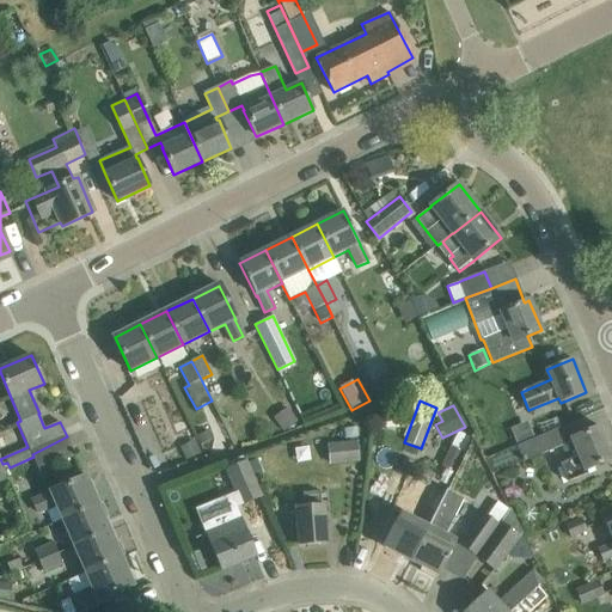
[(273,417),(283,432),(298,422),(288,408),(273,417)]
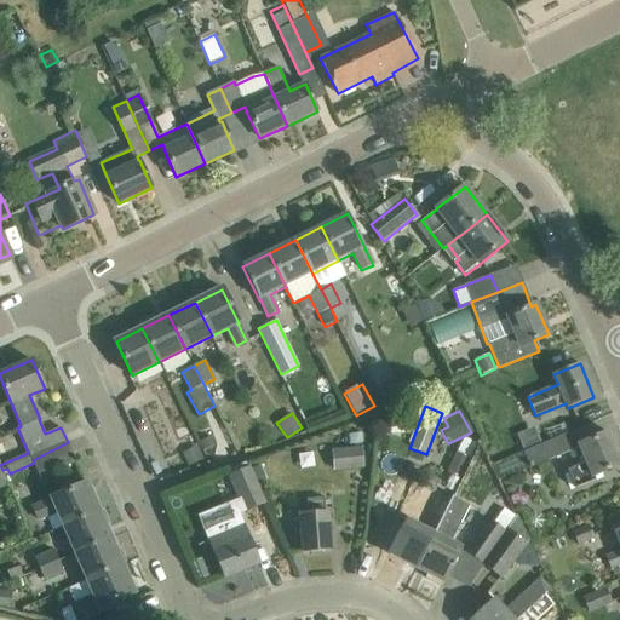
[(541,442),(534,428),(517,435),(524,449),(541,442)]
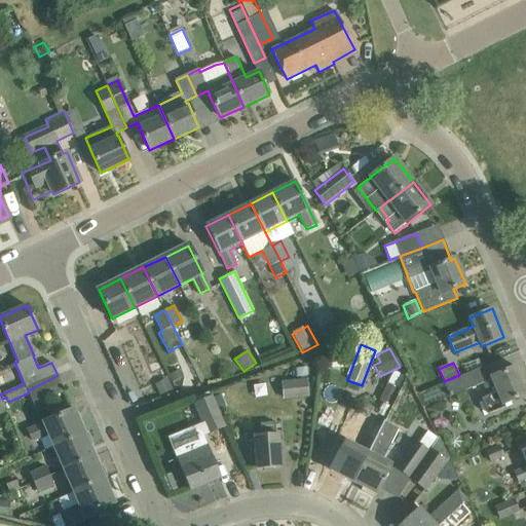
[(525,390),(516,367),(491,376),(497,391),(482,399),(488,414),(504,407),(503,405),(525,395),(525,390)]
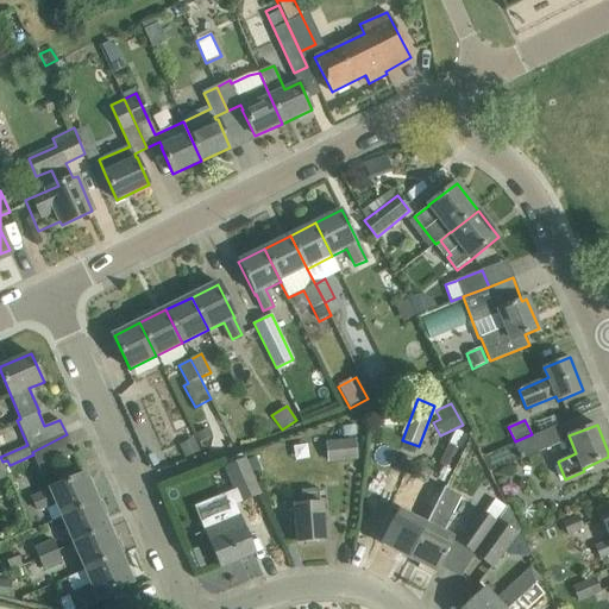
[(212,437),(208,429),(196,435),(200,443),(212,437)]
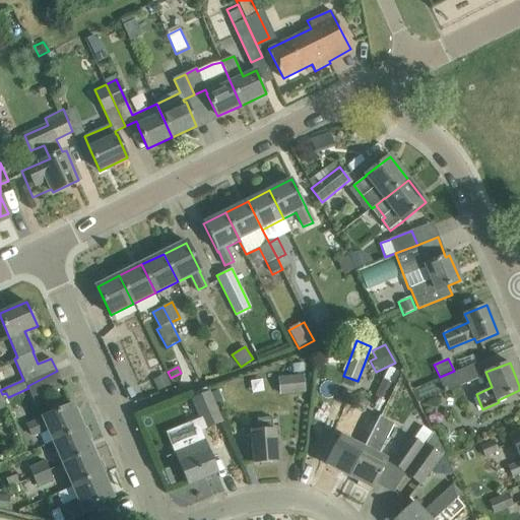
[(471,381),(465,367),(439,379),(445,391),(471,381)]
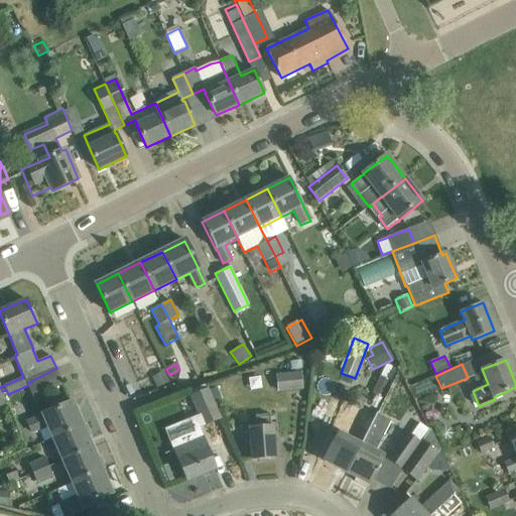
[(62,384),(56,368),(27,383),(28,385),(33,397),(62,384)]
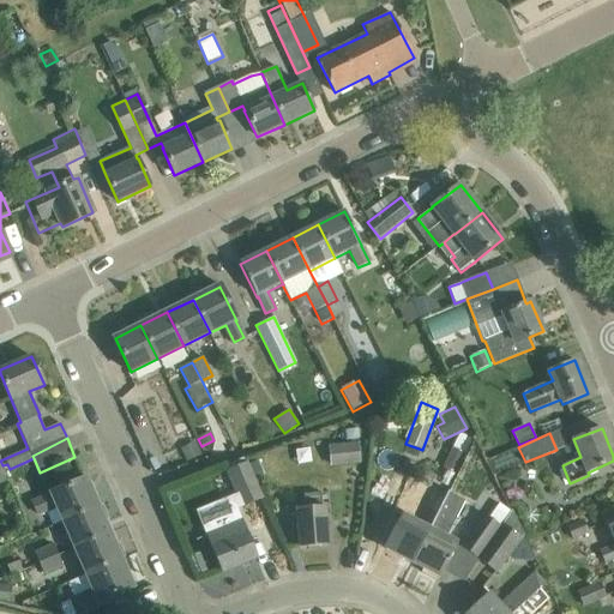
[(202,457),(196,441),(180,449),(187,463),(202,457)]
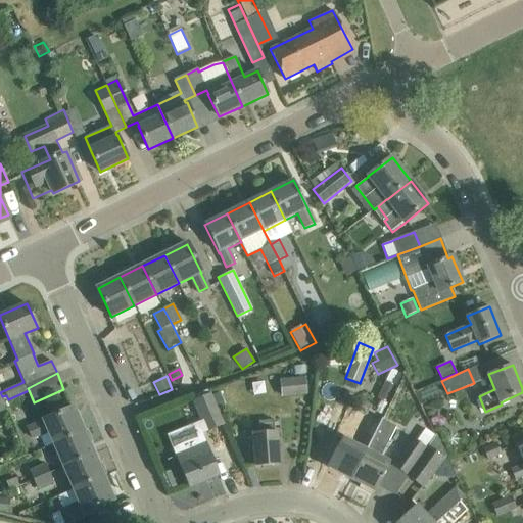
[(306,393),(304,377),(281,380),(283,395),(306,393)]
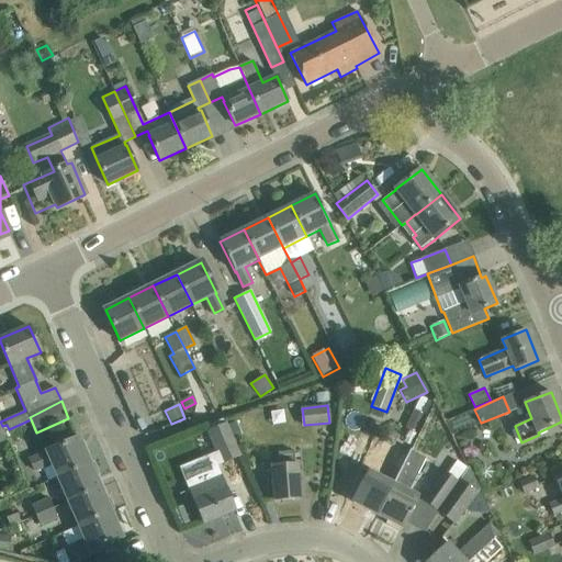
[(426,415),(414,409),(409,419),(422,425),(426,415)]
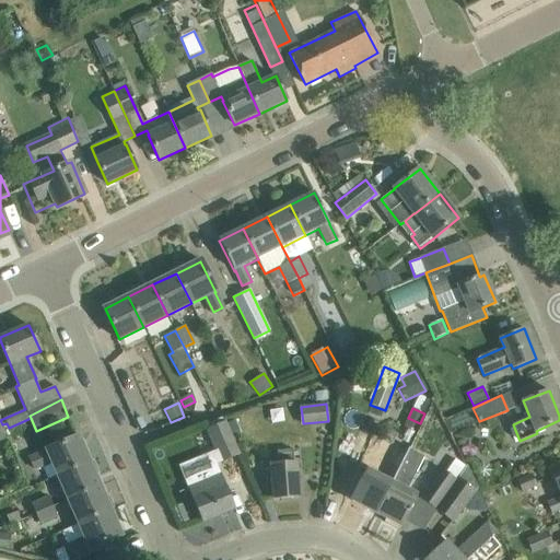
[(225,423),(232,438),(240,433),(234,420),(225,423)]
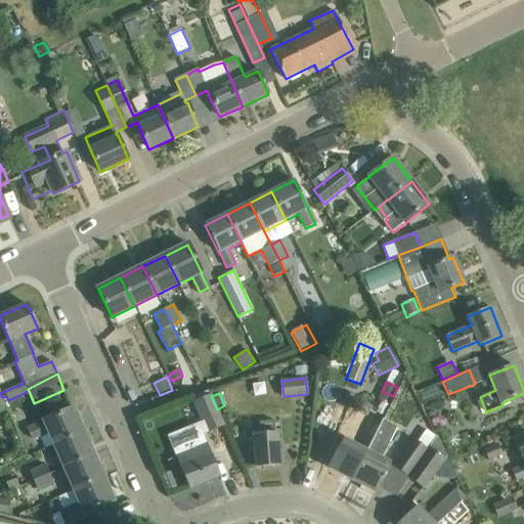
[(211,396),(211,395),(194,401),(208,433),(224,426),(217,409),(211,396)]
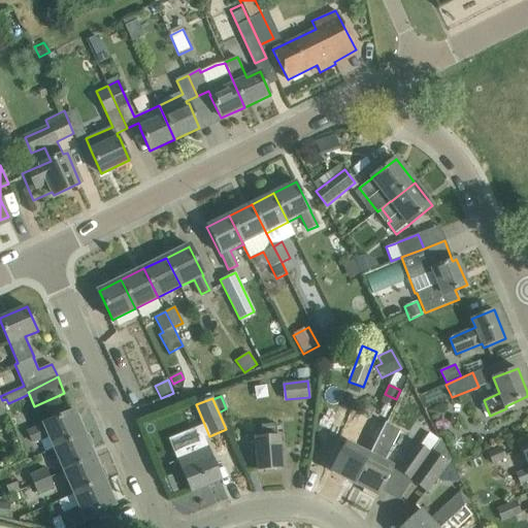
[(48,434),(55,448),(84,435),(73,413),(43,425),(43,426),(29,432),(32,441),(48,434)]
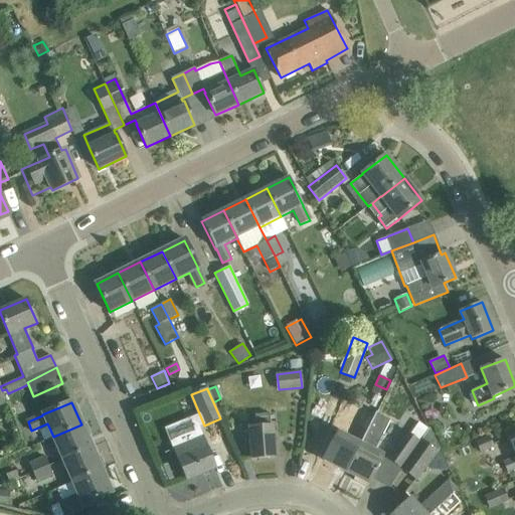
[(365,408),(355,428),(338,420),(333,431),(338,433),(332,445),(331,445),(329,448),(330,449),(323,460),(324,461),(325,460),(345,471),(346,471),(374,413),(367,409),(365,408)]
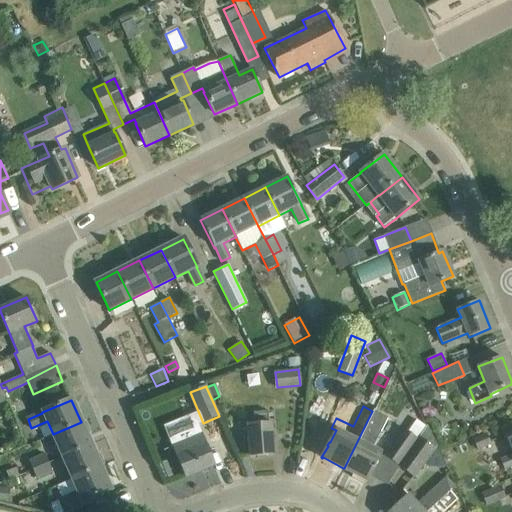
[(247,425),(250,456),(274,454),(272,423),(268,423),(268,411),(254,412),(255,424),(247,425)]
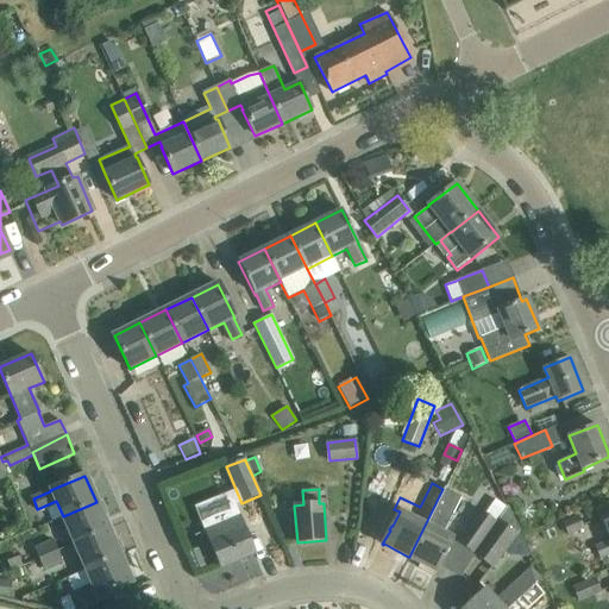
[(409,557),(408,557),(408,558),(409,559),(410,558),(435,571),(434,572),(435,572),(443,559),(444,559),(446,556),(445,554),(453,541),(438,532),(456,495),(443,489),(409,557)]
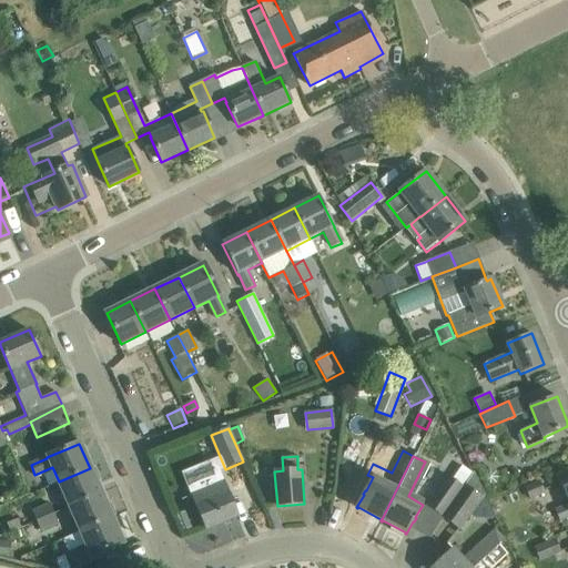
[(101,493),(90,468),(59,482),(70,507),(101,493)]
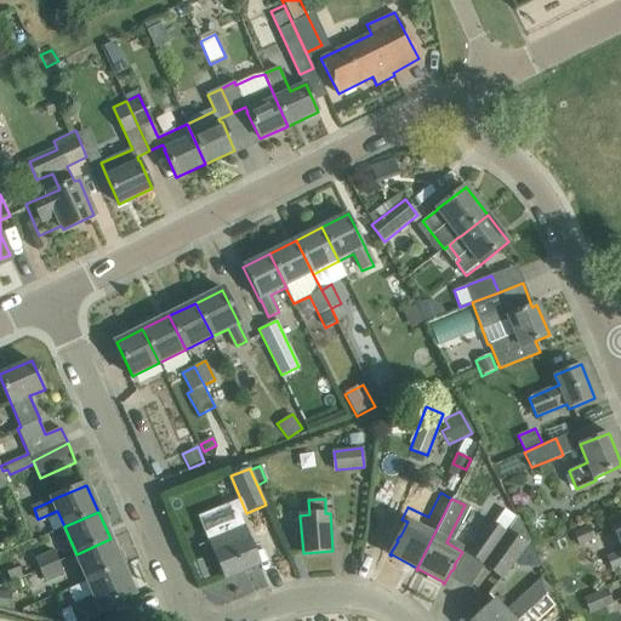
[(517,517),(506,533),(482,565),(501,580),(530,542),(517,517)]
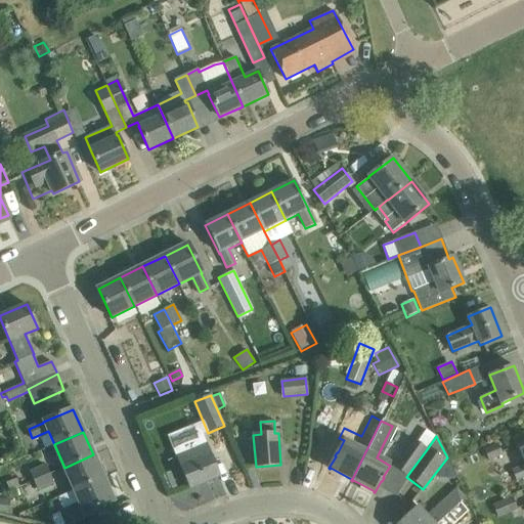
[(393,467),(406,477),(427,449),(413,440),(393,467)]
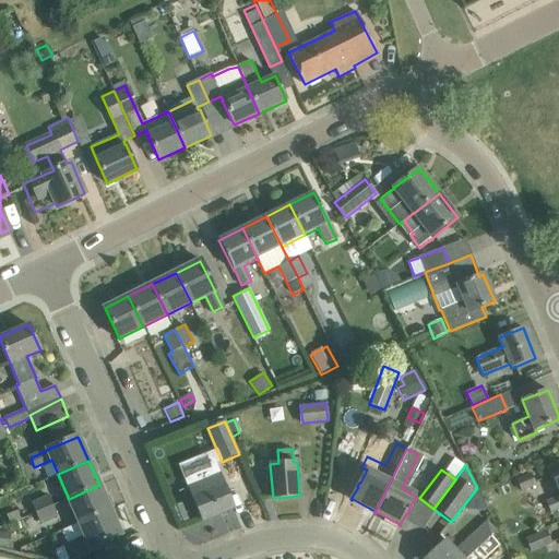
[(217,473),(188,484),(193,498),(202,521),(234,508),(225,485),(223,486),(217,473)]
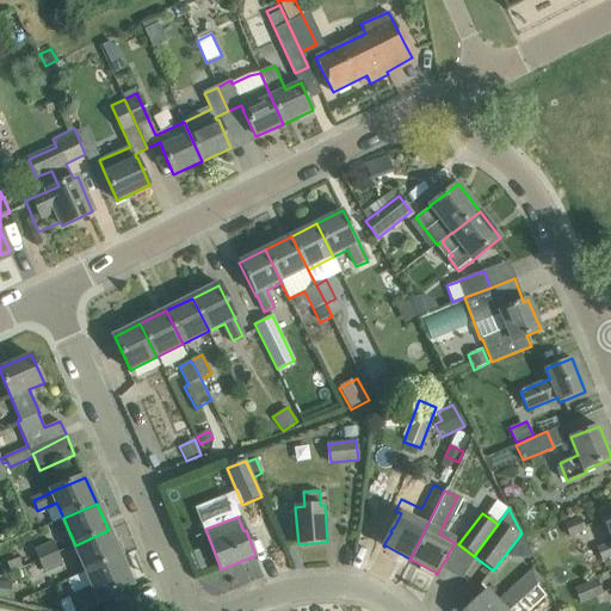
[(565,524),(571,537),(585,531),(580,517),(565,524)]
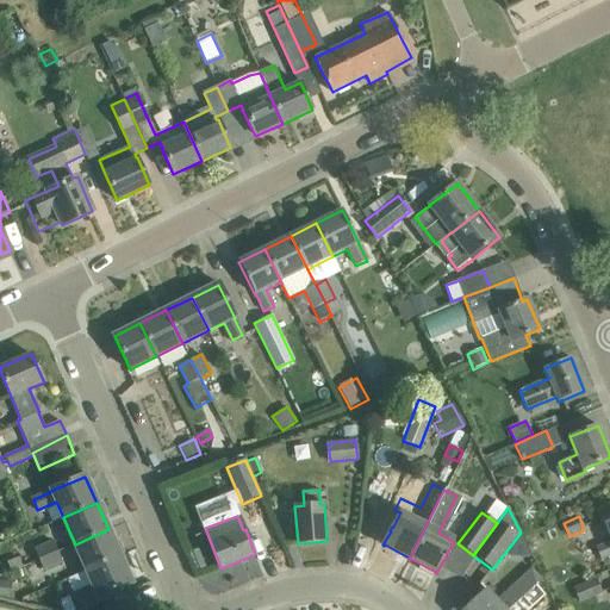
[(609,520),(605,522),(609,533),(609,541),(597,547),(602,559),(609,555),(609,520)]
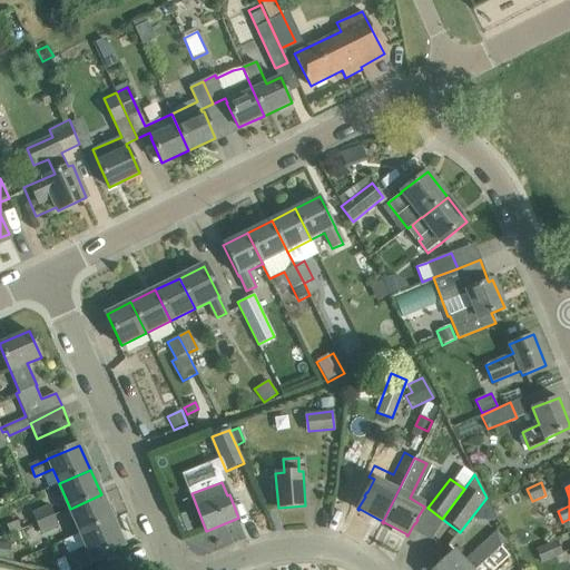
[(101,494),(70,509),(81,533),(111,520),(101,494)]
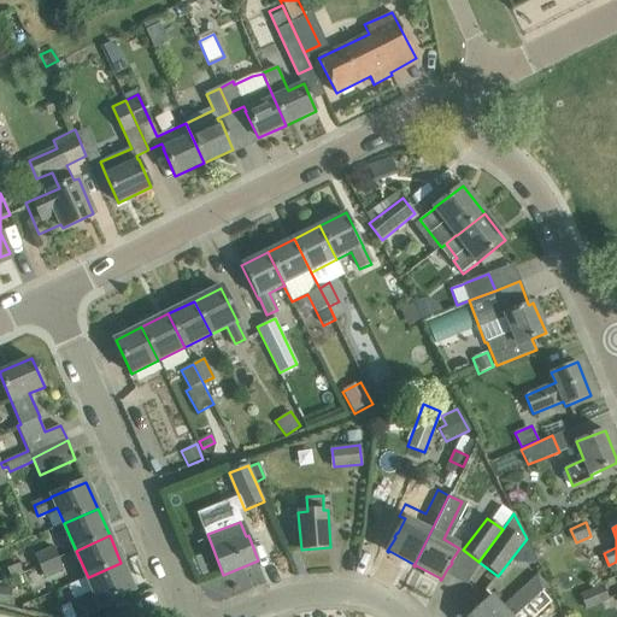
[(34,556),(40,566),(58,558),(53,547),(34,556)]
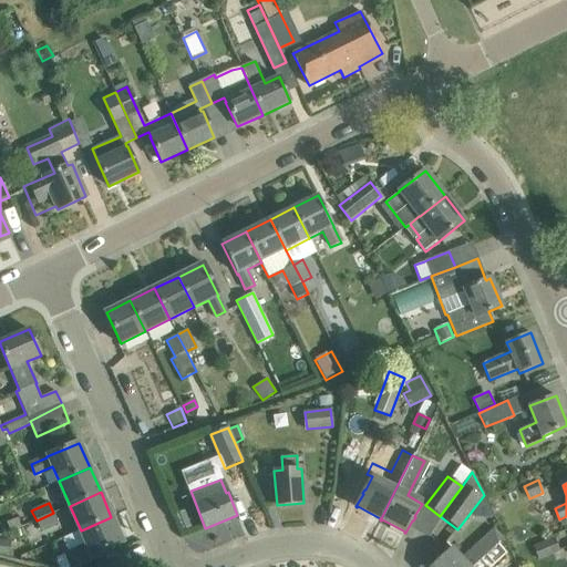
[(177,513),(185,529),(192,526),(184,509),(177,513)]
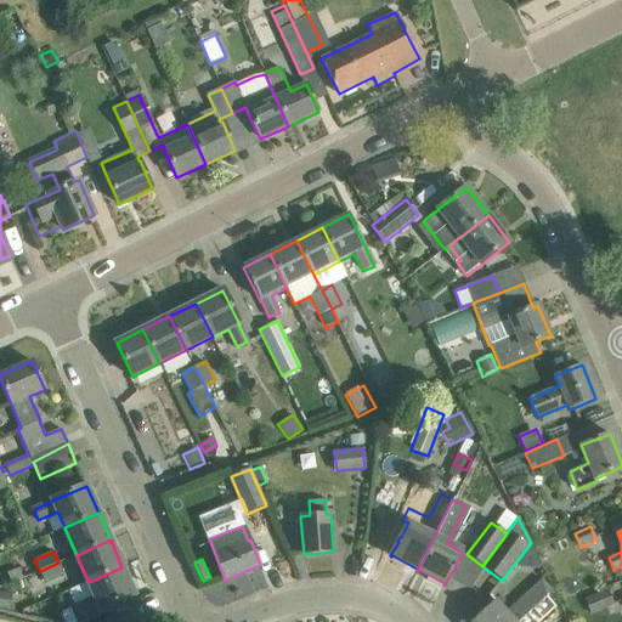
[(58,563),(40,571),(45,582),(63,574),(58,563)]
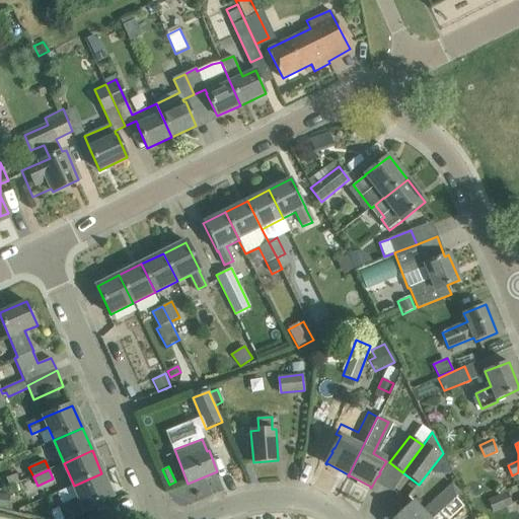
[(112,496),(101,473),(74,486),(79,499),(64,505),(68,515),(84,508),(112,496)]
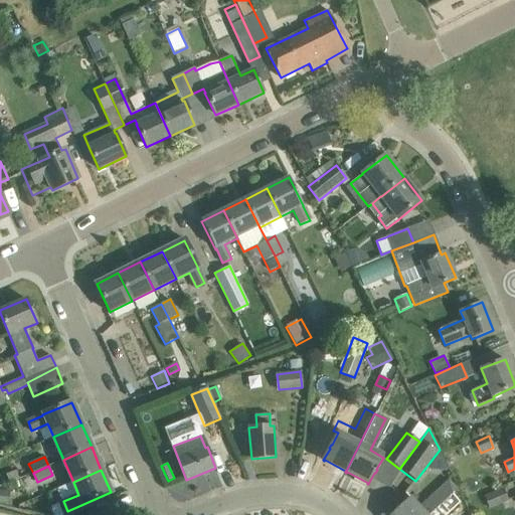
[(6,474),(9,482),(19,478),(16,471),(6,474)]
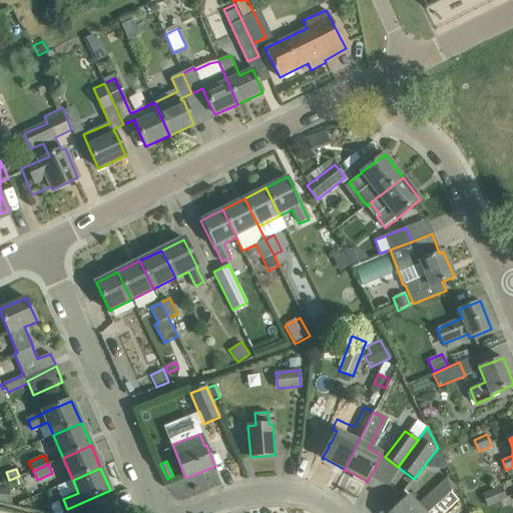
[(427,512),(450,492),(455,486),(448,478),(418,507),(408,496),(398,505),(398,504),(395,507),(395,508),(389,512),(427,512)]
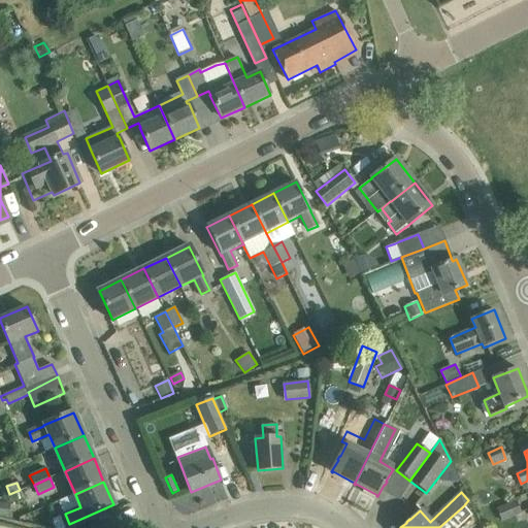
[(521,514),(516,501),(496,509),(501,522),(521,514)]
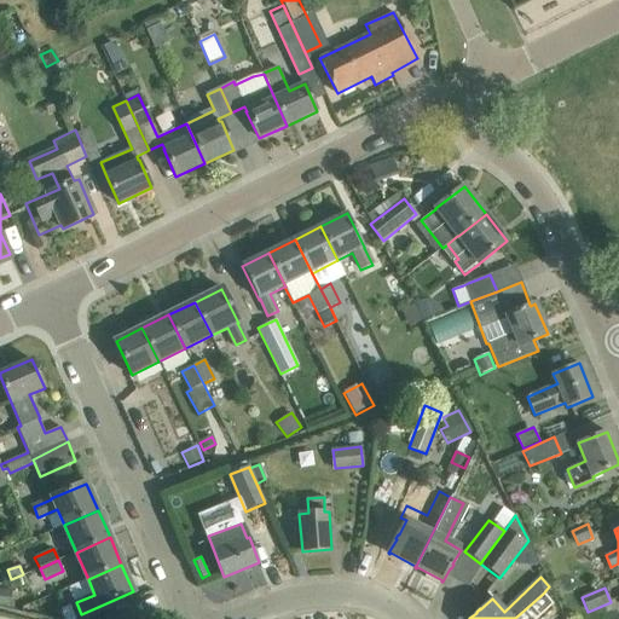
[(12,590),(0,589),(0,606),(11,607),(12,590)]
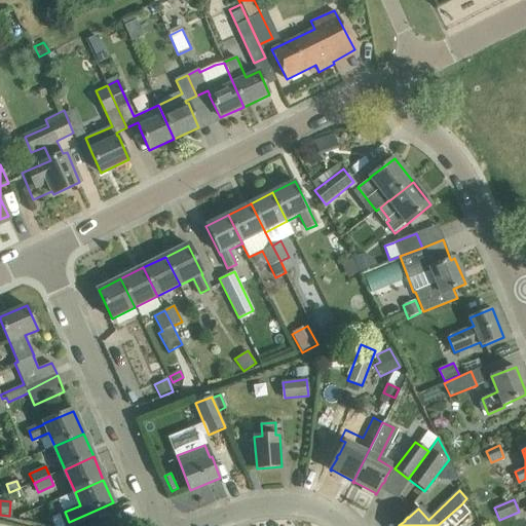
[(461,504),(438,525),(454,525),(470,513),(461,504)]
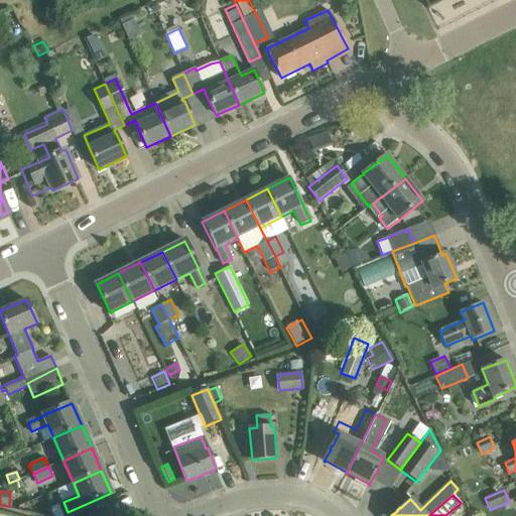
[(51,508),(53,515),(62,515),(58,505),(51,508)]
